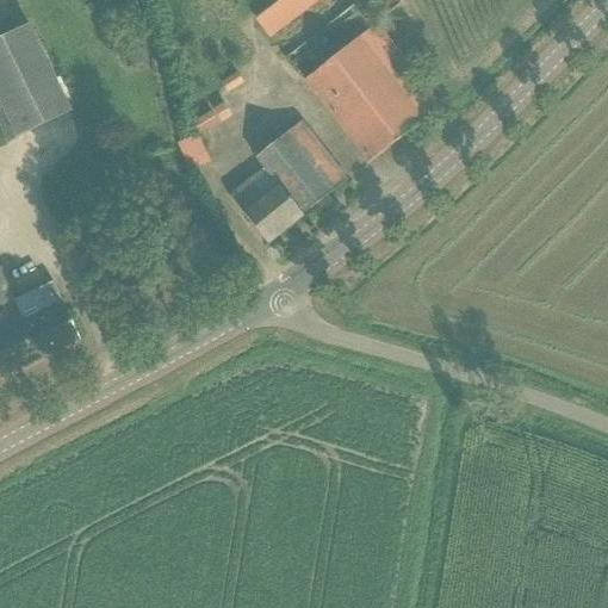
[(271,36),(317,0),(279,0),(256,18),(271,36)]
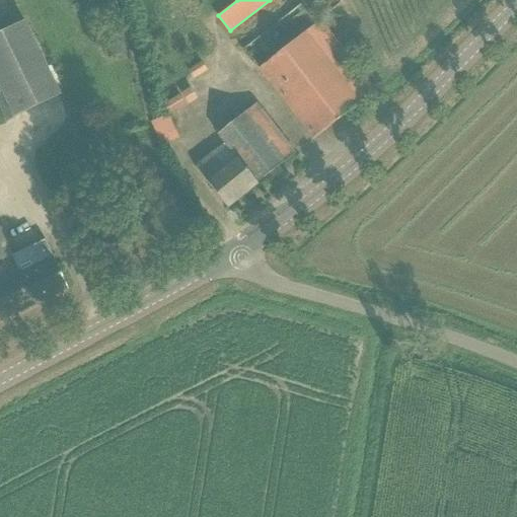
[(23,19),(0,30),(0,83),(15,115),(61,93),(23,19)]
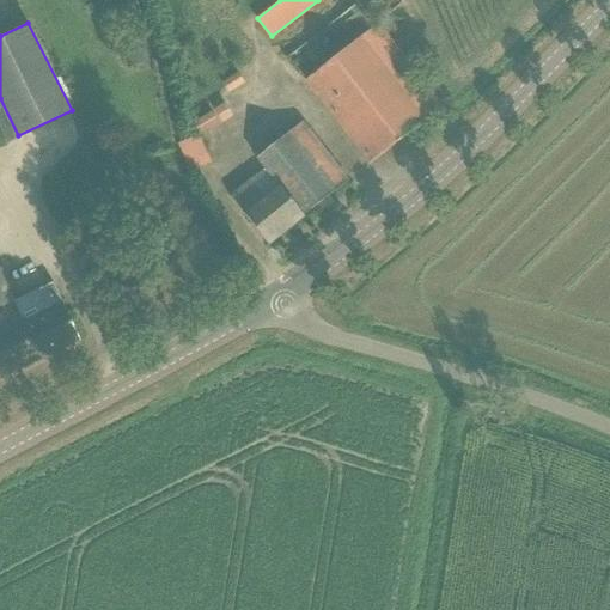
[(372,162),(444,105),(379,23),(307,79),(372,162)]
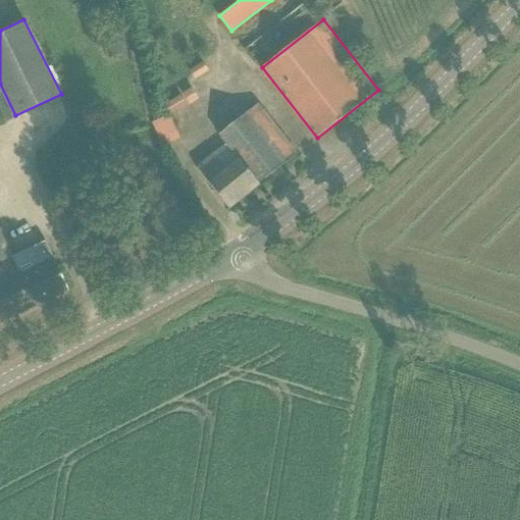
[(196,165),(217,192),(229,207),(299,153),(255,98),(216,130),(225,141),(196,165)]
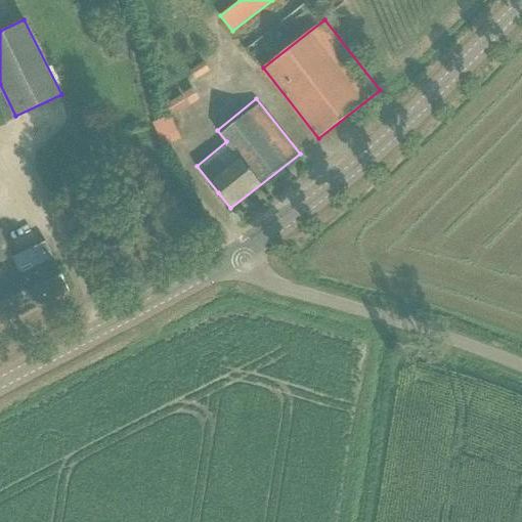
[(163,144),(181,136),(171,116),(154,124),(163,144)]
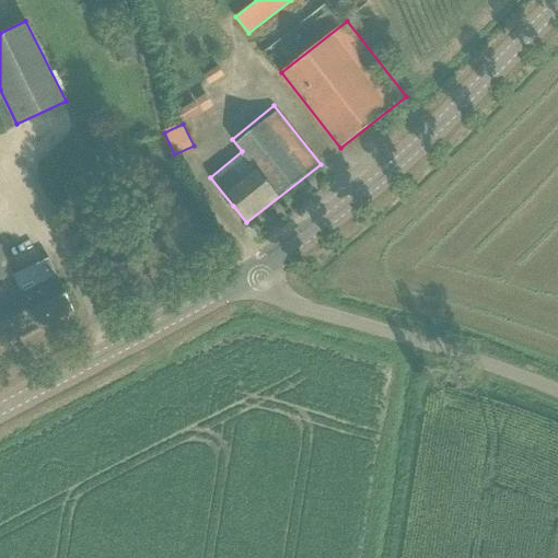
[(0,244),(0,280),(14,275),(13,272),(0,244)]
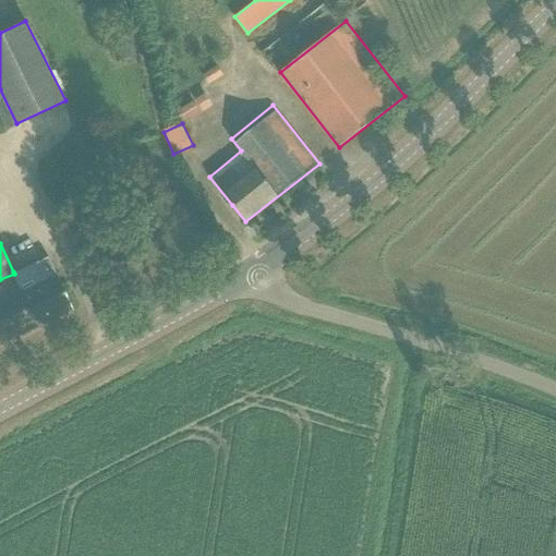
[(49,255),(13,272),(14,274),(14,273),(24,292),(16,295),(33,329),(74,310),(49,255)]
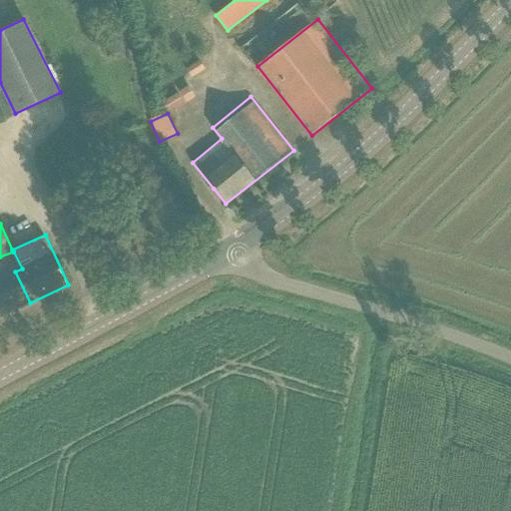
[(0,257),(0,317),(30,303),(15,272),(22,269),(13,250),(13,251),(0,257)]
